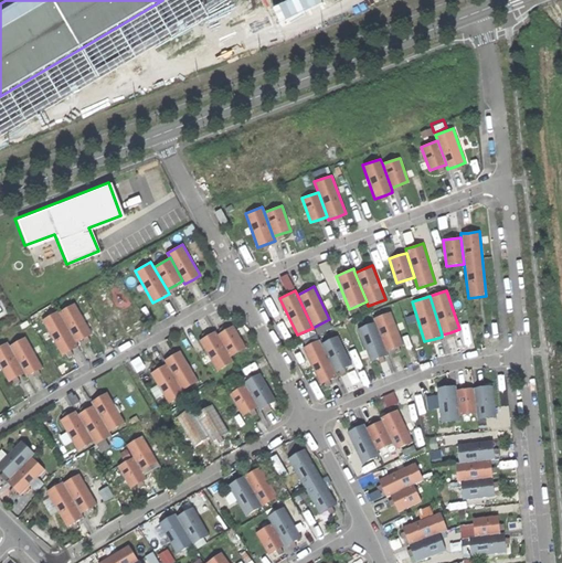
[(74,303),(59,310),(76,342),(84,338),(92,335),(74,303)]
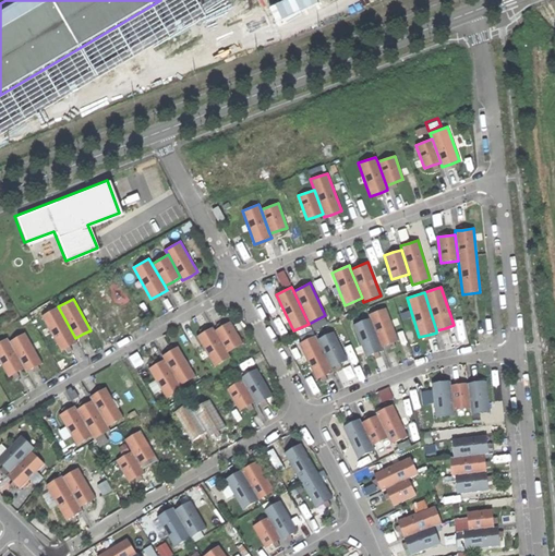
[(77,342),(75,338),(58,306),(41,315),(61,351),(70,347),(77,342)]
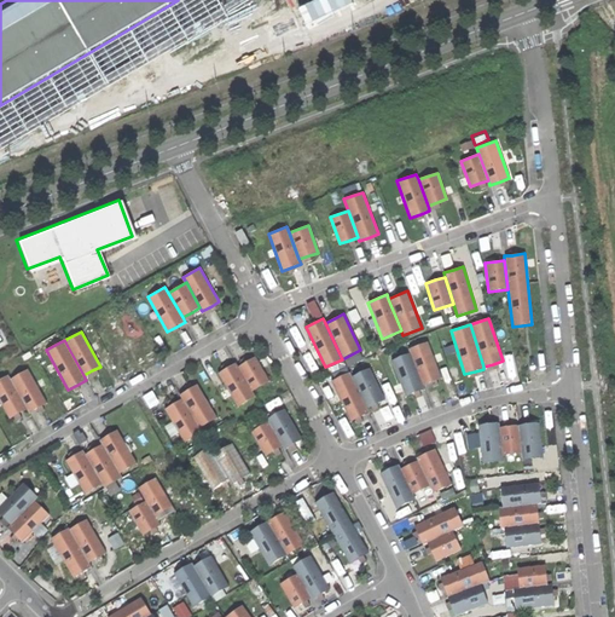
[(427,341),(408,349),(410,353),(422,386),(433,382),(441,379),(427,341)]
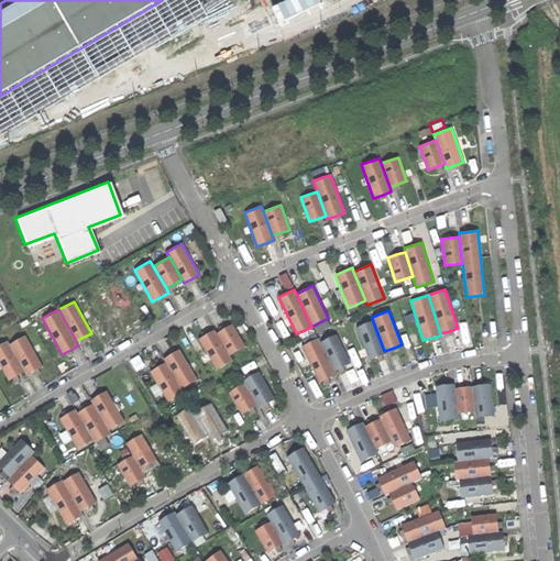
[(385,354),(384,351),(373,321),(357,328),(369,361),(377,358),(385,354)]
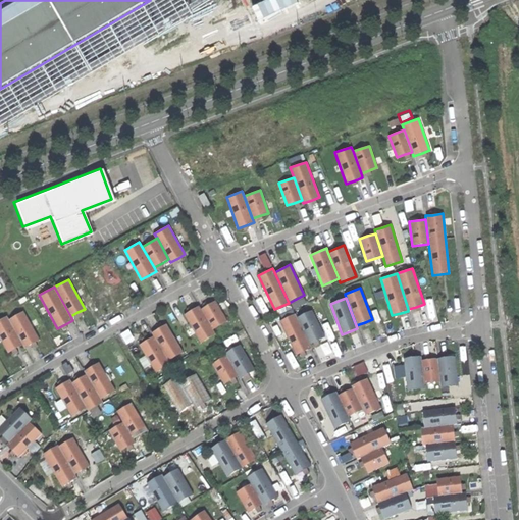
[(207,305),(200,309),(212,328),(226,319),(215,300),(207,305)]
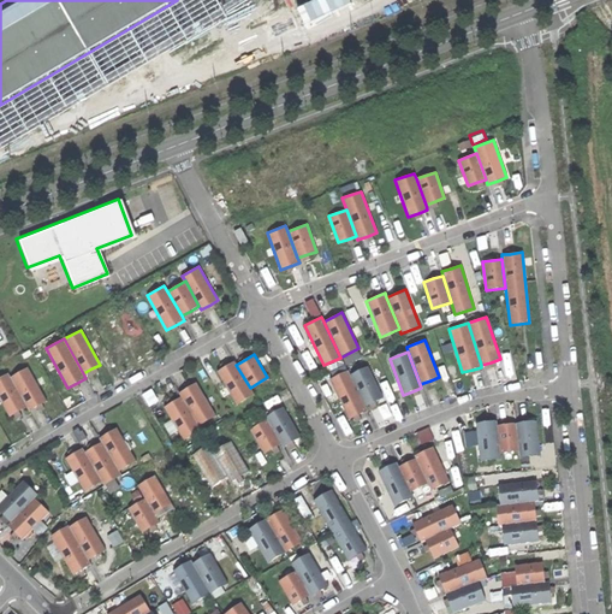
[(253,393),(250,388),(236,365),(233,360),(225,366),(217,371),(236,403),(253,393)]
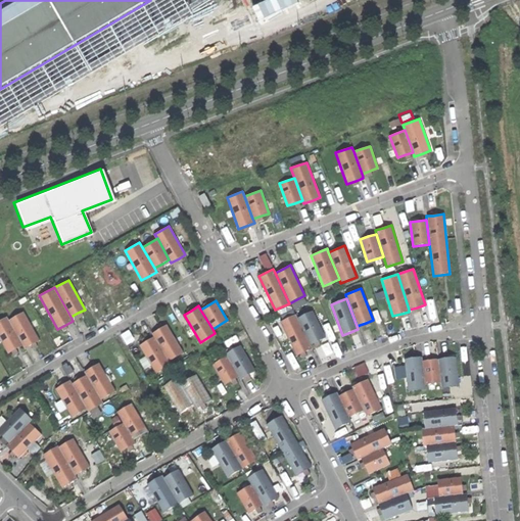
[(22,311),(8,320),(22,345),(25,348),(33,344),(40,340),(22,311)]
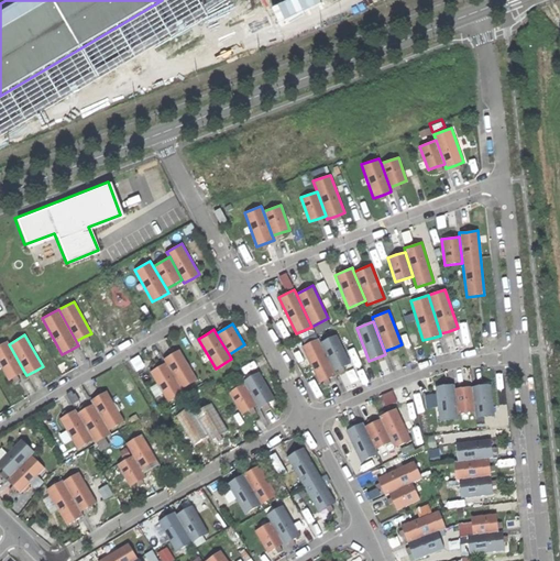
[(337,334),(320,342),(333,372),(343,367),(351,364),(337,334)]
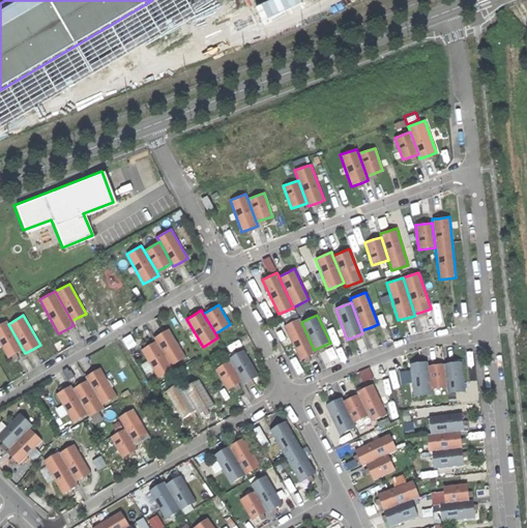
[(299,319),(284,326),(300,361),(308,357),(316,354),(314,350),(301,322),(299,319)]
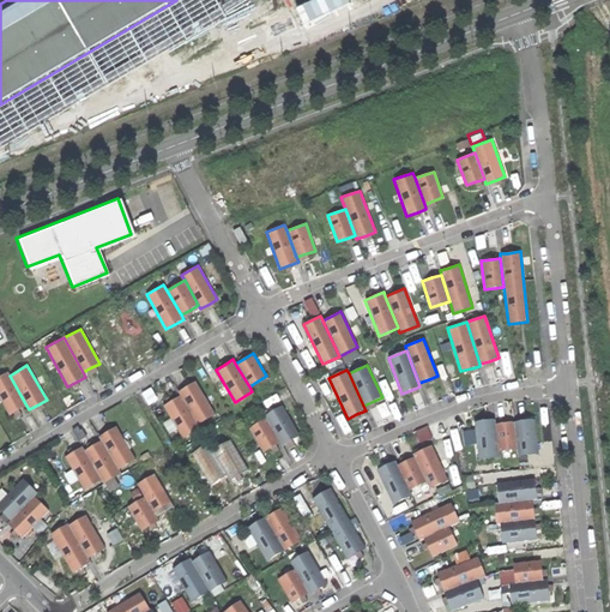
[(19,411),(26,406),(10,376),(7,371),(0,375),(0,397),(10,415),(19,411)]
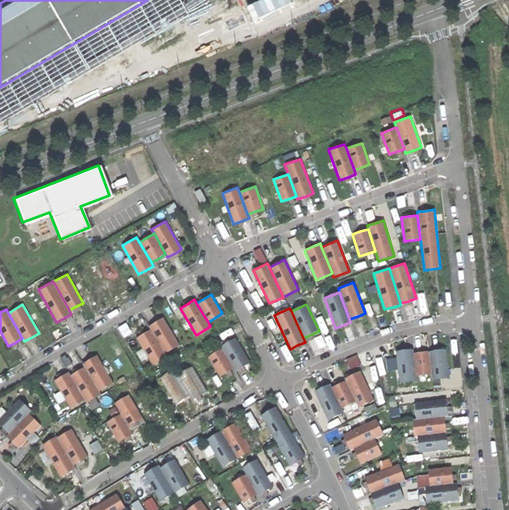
[(157,320),(149,325),(151,329),(165,353),(179,344),(163,317),(157,320)]
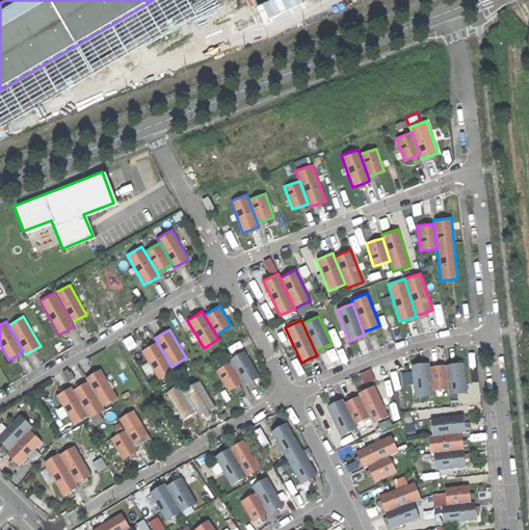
[(174,370),(172,367),(157,342),(150,345),(141,350),(158,378),(174,370)]
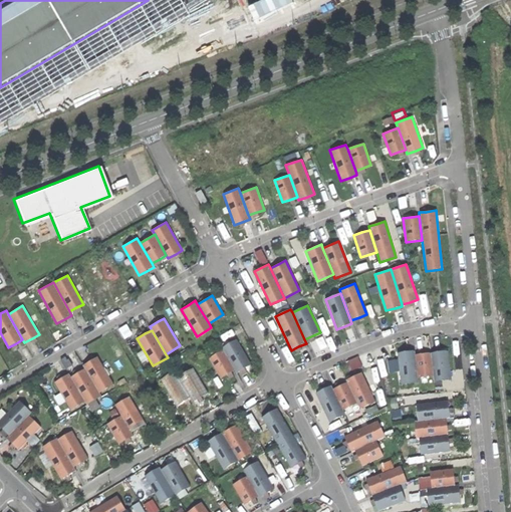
[(236,337),(220,346),(222,350),(234,369),(235,371),(244,367),(251,363),(236,337)]
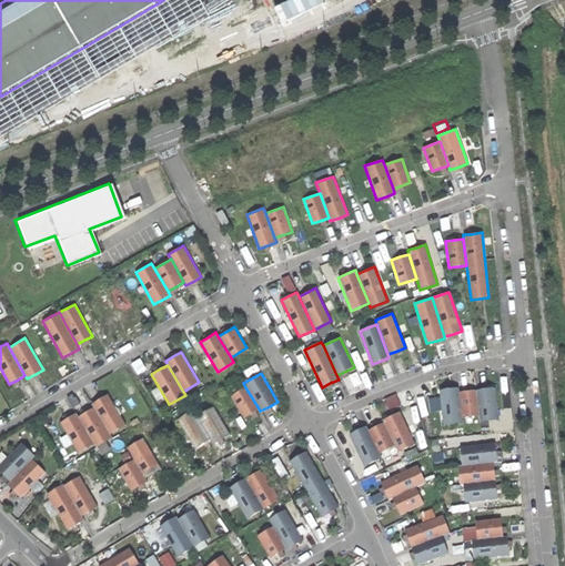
[(458,422),(458,416),(455,390),(455,385),(444,386),(435,387),(440,424),(458,422)]
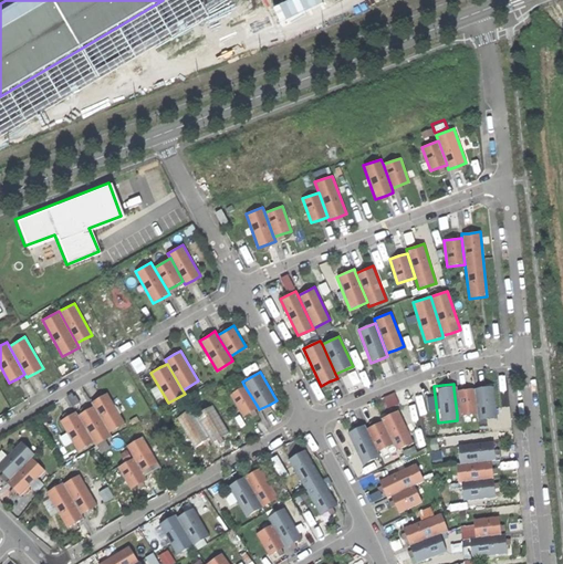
[(480,386),(471,387),(473,414),(475,419),(493,417),(490,385),(480,386)]
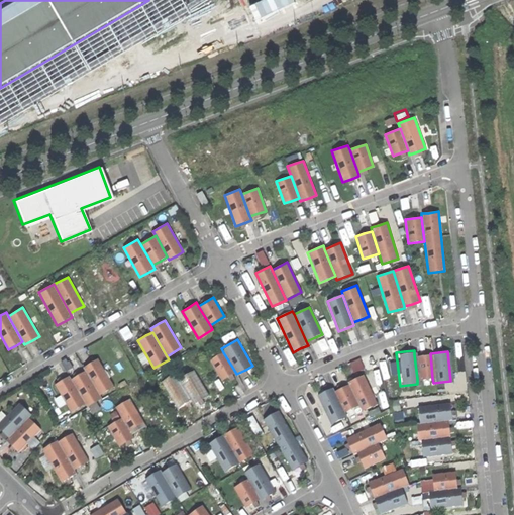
[(228,376),(235,372),(223,352),(210,359),(221,380),(228,376)]
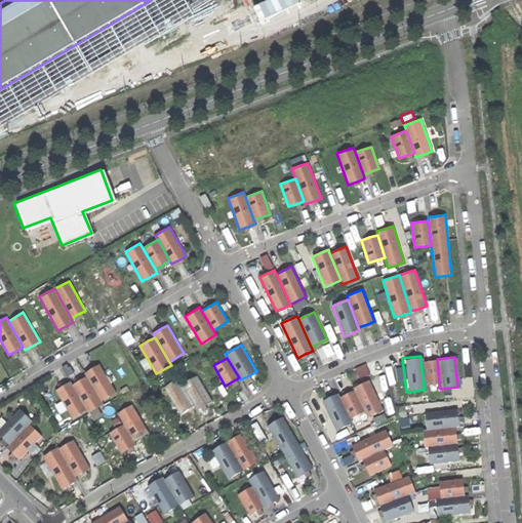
[(429,360),(420,360),(424,385),(439,384),(437,359),(429,360)]
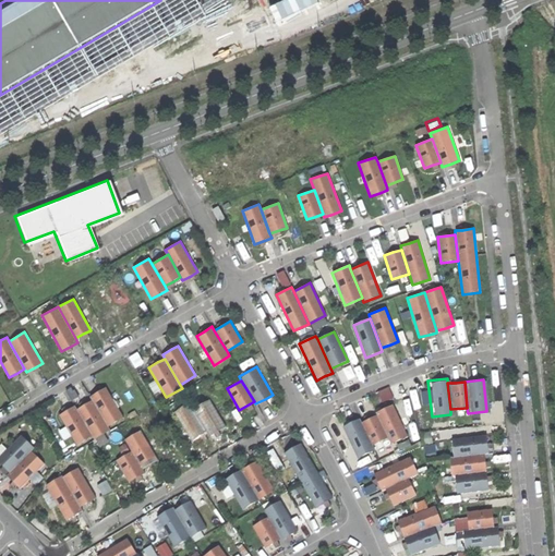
[(388,384),(376,388),(379,400),(391,396),(388,384)]
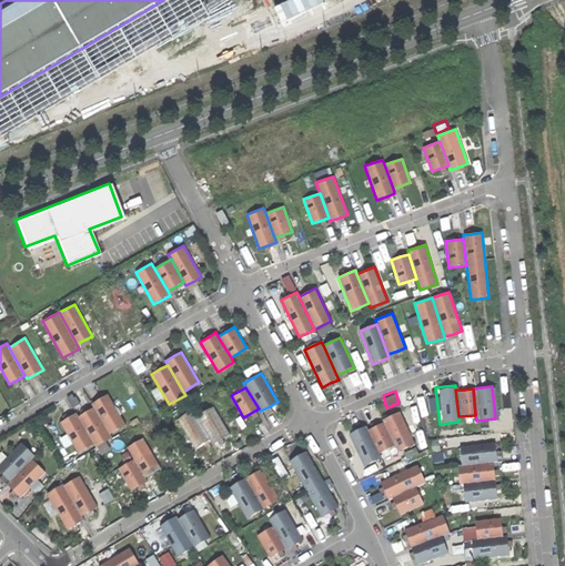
[(100,397),(90,403),(93,407),(109,433),(124,424),(107,393),(100,397)]
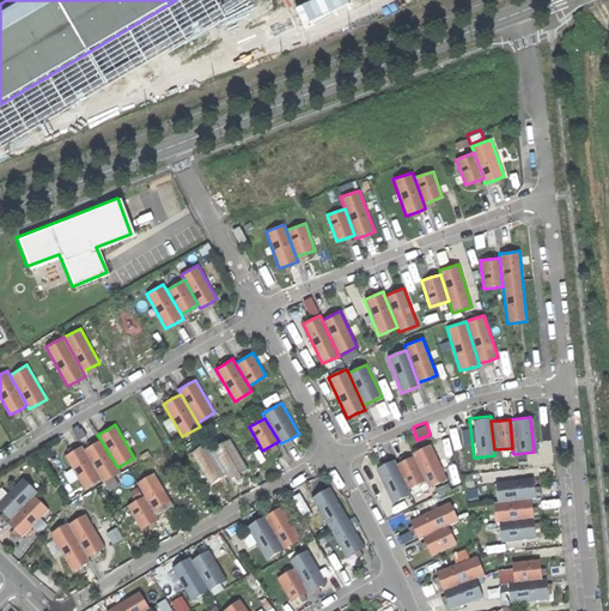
[(230,437),(212,447),(227,475),(229,477),(238,472),(247,467),(230,437)]
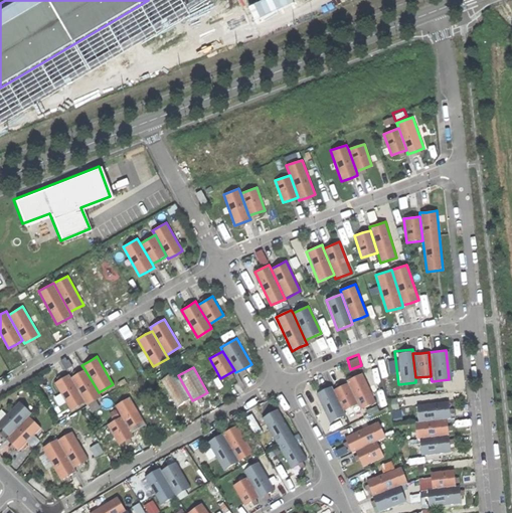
[(101,395),(99,392),(84,369),(77,372),(70,377),(84,400),(87,403),(101,395)]
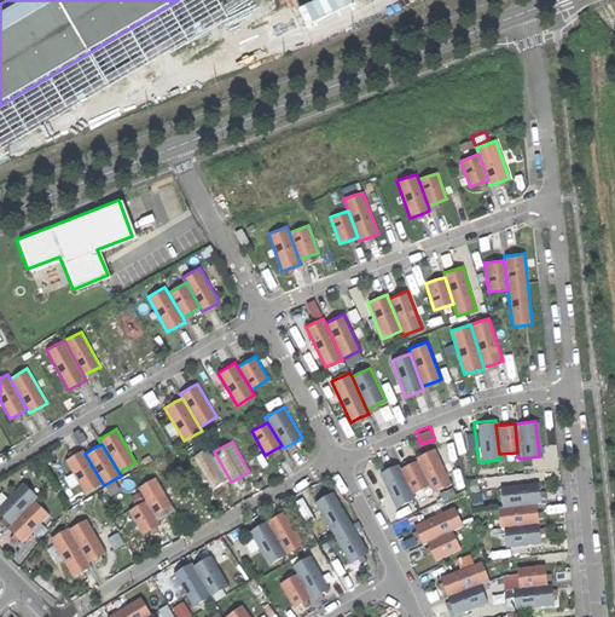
[(224,483),(230,479),(214,451),(210,445),(193,455),(213,489),(224,483)]
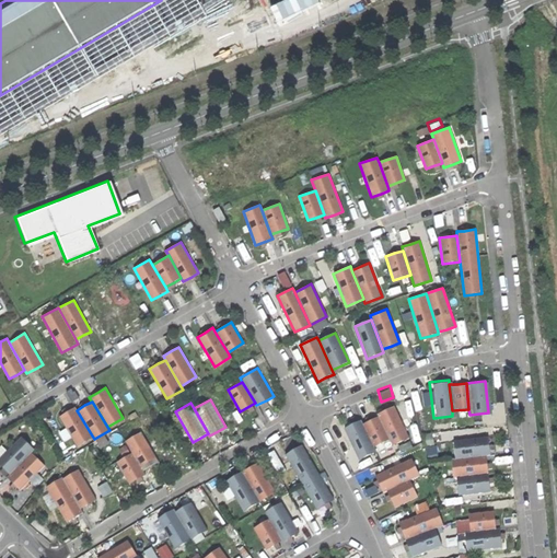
[(373,411),(375,416),(386,438),(390,445),(406,437),(390,404),(383,407),(373,411)]
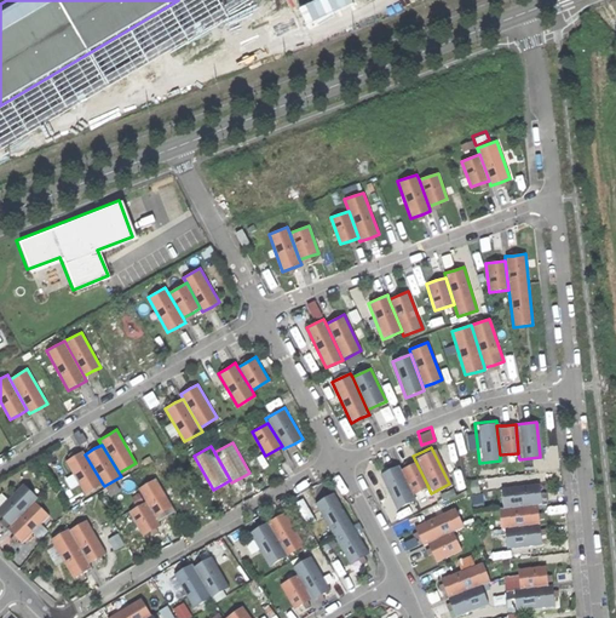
[(85,493),(102,482),(85,455),(82,451),(74,456),(65,461),(85,493)]
